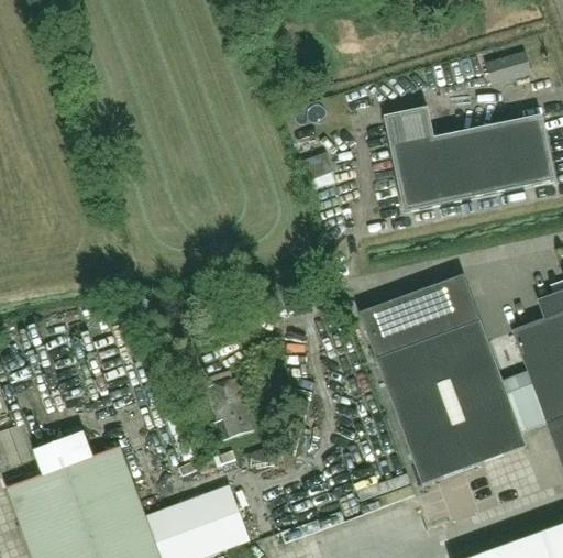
[(485,59),(490,83),(531,72),(525,50),(485,59)]
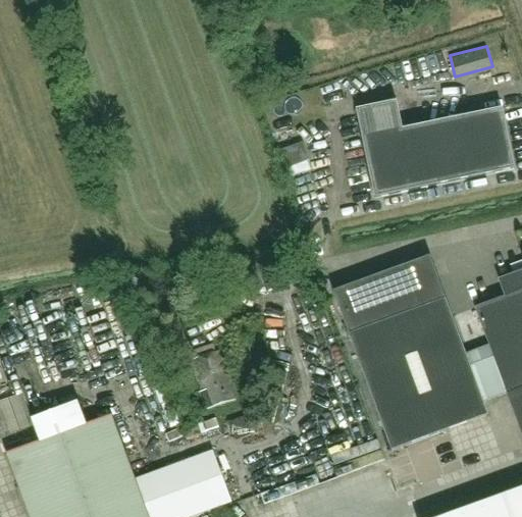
[(375,194),(515,164),(503,104),(403,124),(397,97),(357,105),(375,194)]
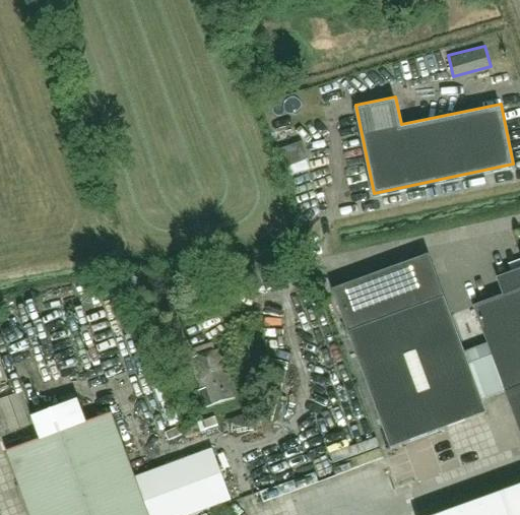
[(428,255),(332,290),(347,331),(390,446),(485,411),(482,402),(480,396),(504,388),(506,394),(506,395),(519,433),(519,253),(519,254),(519,267),(518,268),(495,277),(501,294),(472,304),(486,341),(463,349),(443,296),(428,255)]
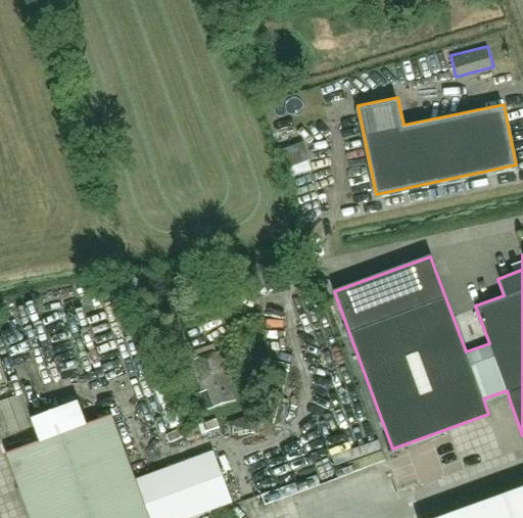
[(192,361),(191,357),(179,315),(154,321),(170,368),(192,361)]
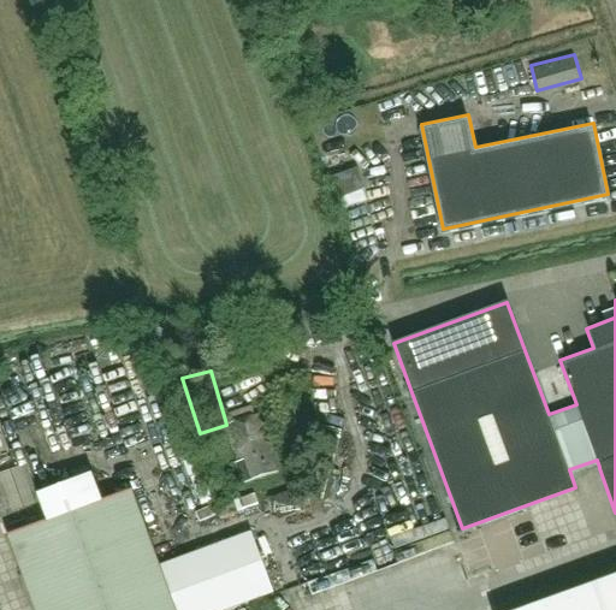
[(225,420),(226,425),(237,460),(235,460),(241,479),(276,469),(264,431),(267,430),(260,409),(225,420)]
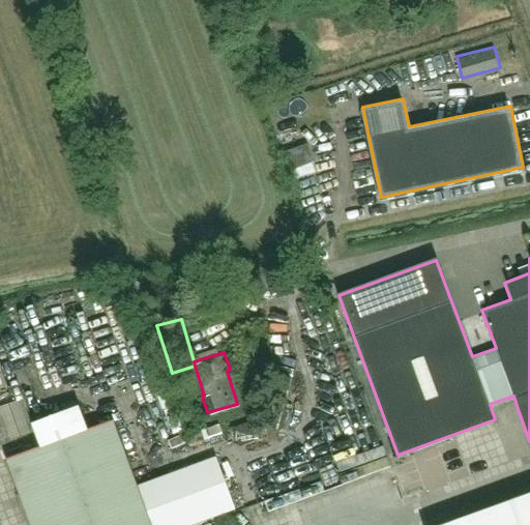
[(41,396),(15,405),(19,417),(46,408),(41,396)]
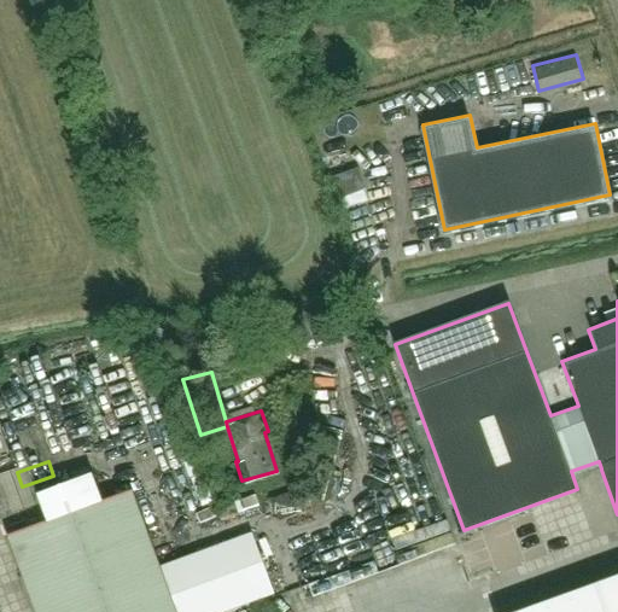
[(33,602),(158,557),(133,488),(7,532),(33,602)]
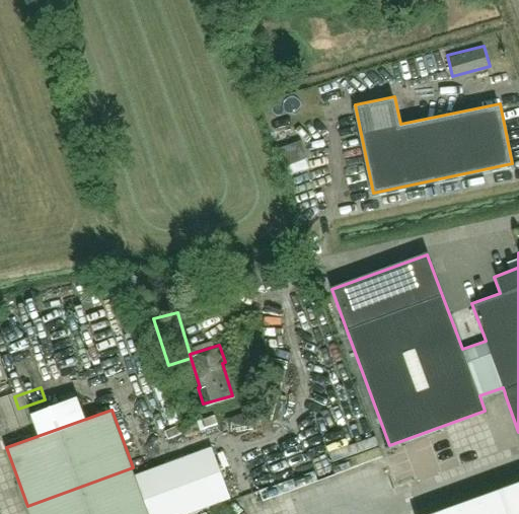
[(212,445),(135,472),(149,513),(181,513),(230,497),(212,445)]
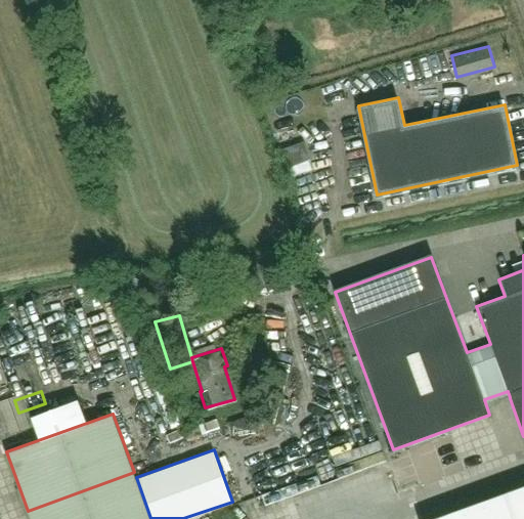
[(134,472),(28,511),(30,518),(150,518),(136,477),(134,472)]
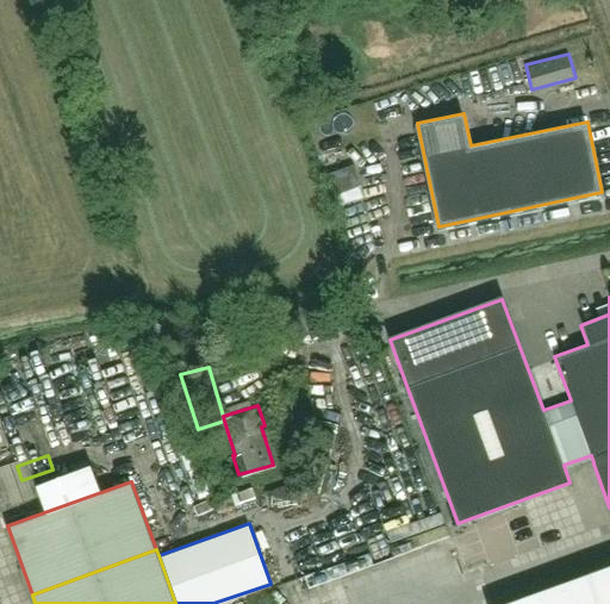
[(609,603),(609,567),(508,603),(609,603)]
